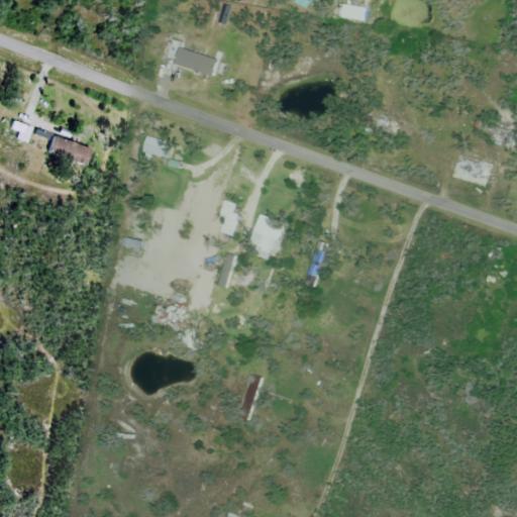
[(369,7),(341,5),(340,19),(368,21),(369,7)]
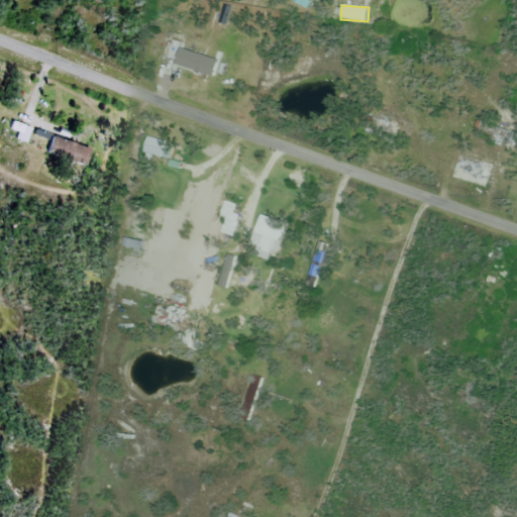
[(173,66),(213,79),(219,62),(178,49),(173,66)]
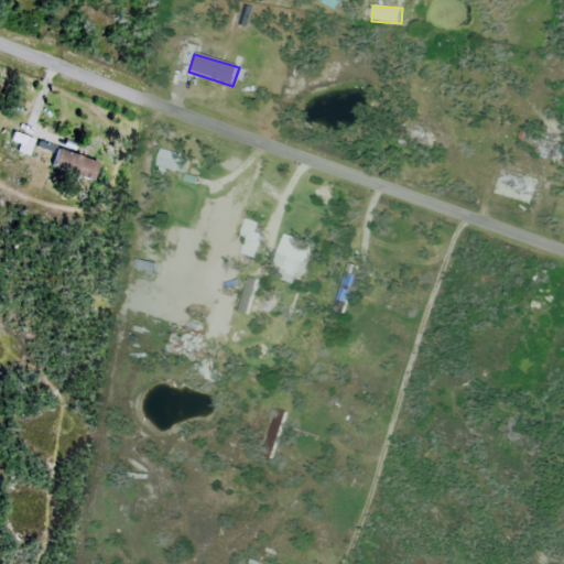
[(34,140),(12,132),(6,149),(28,156),(34,140)]
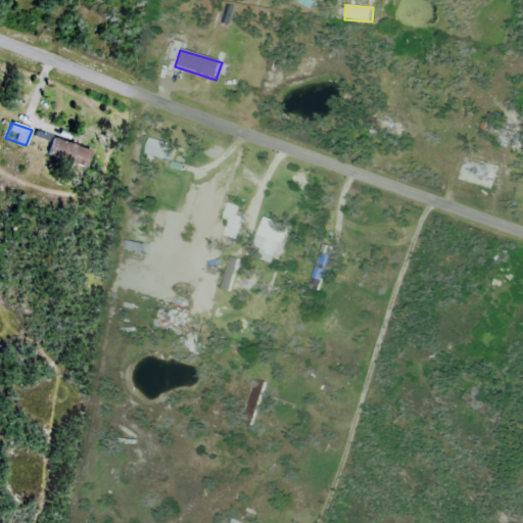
[(78,164),(83,149),(51,138),(46,153),(78,164)]
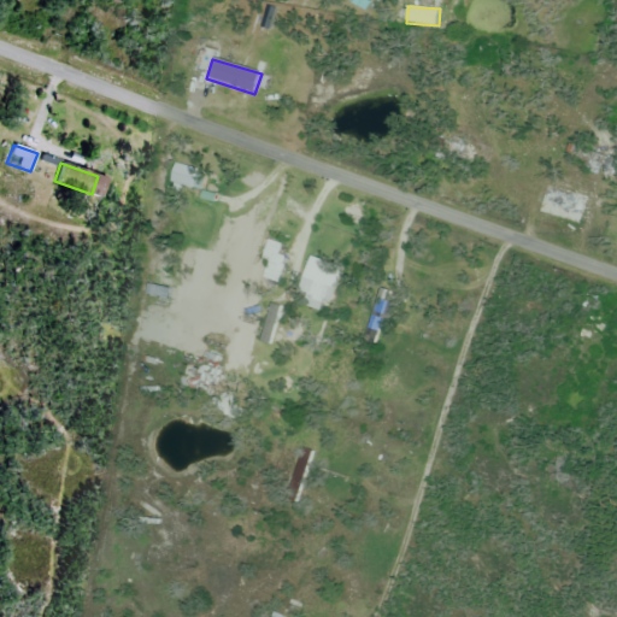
[(197,197),(199,177),(171,174),(169,193),(197,197)]
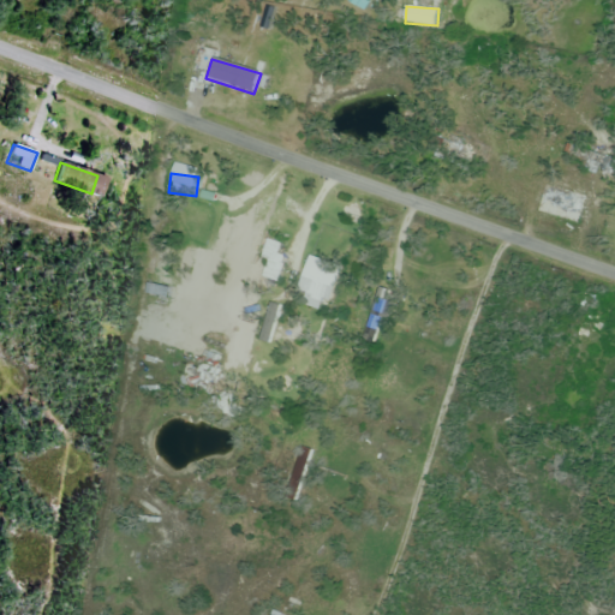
[(577,226),(585,198),(539,184),(530,212),(577,226)]
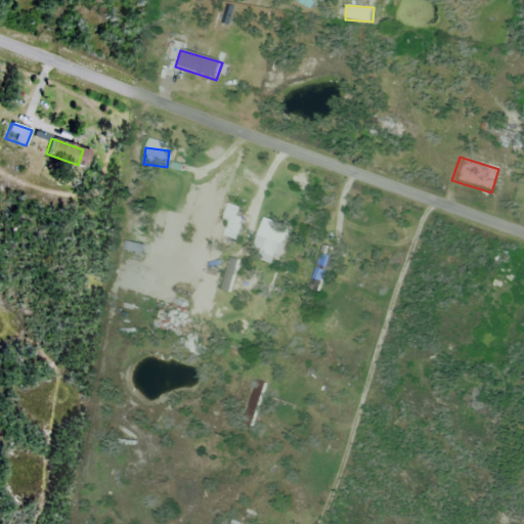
[(233,223),(239,206),(229,202),(223,219),(233,223)]
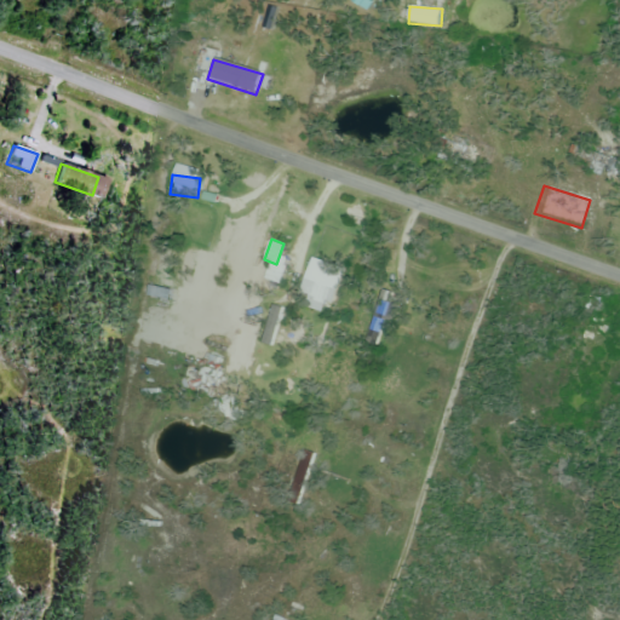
[(297,296),(331,309),(345,271),(313,258),(297,296)]
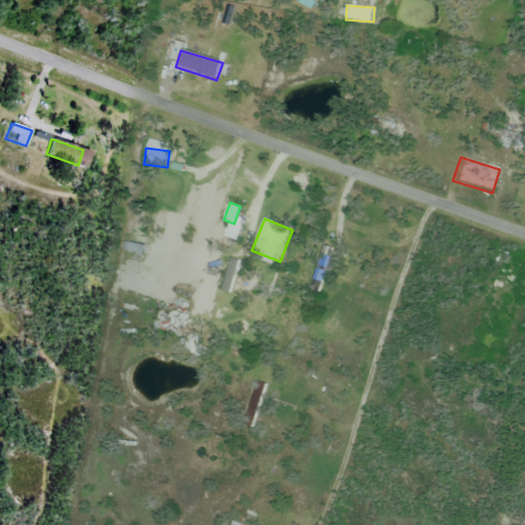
[(148,330),(180,341),(190,313),(157,301),(148,330)]
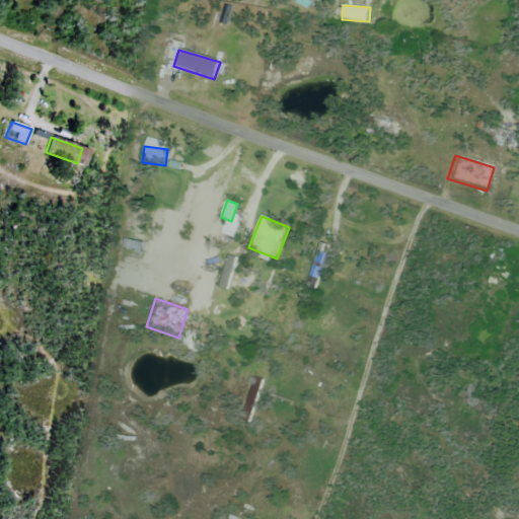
All buildings are outlined.
